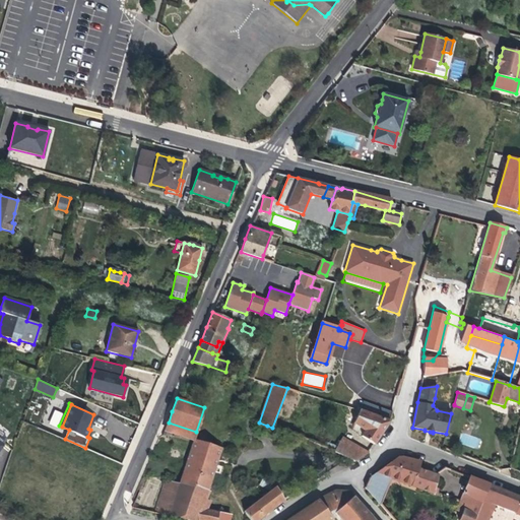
[(375,444),(390,421),(360,410),(353,423),(352,426),(352,427),(353,427),(352,429),(360,434),(360,433),(363,435),(362,436),(373,444),(375,444)]
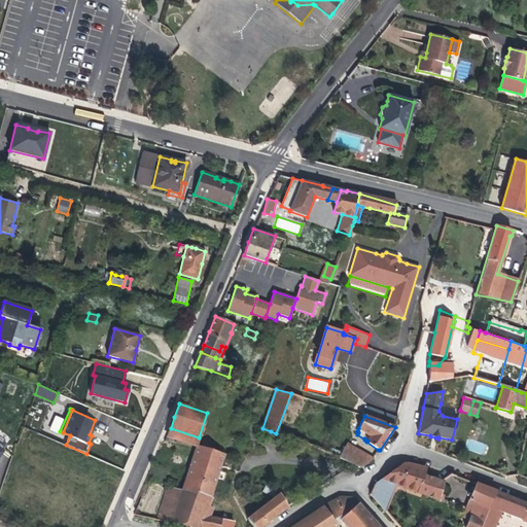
[(98,421),(95,420),(90,434),(92,435),(98,421)]
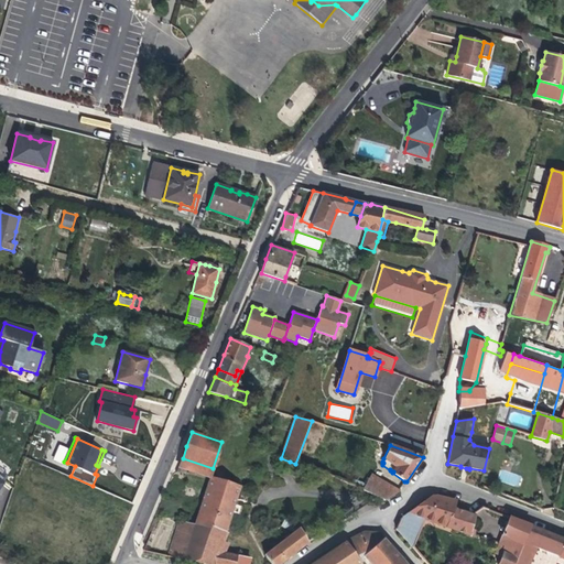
[(262,470),(268,454),(253,449),(248,466),(262,470)]
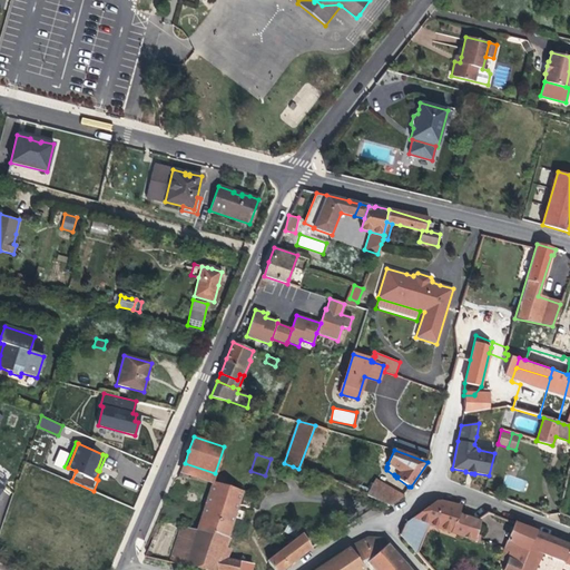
[(404,494),(376,480),(366,495),(389,505),(404,497),(403,495),(404,494)]
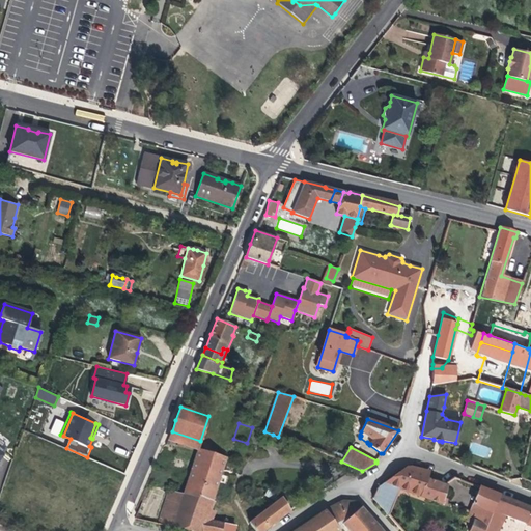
[(201,530),(208,510),(217,485),(226,458),(198,449),(184,494),(175,526),(192,530),(201,530)]
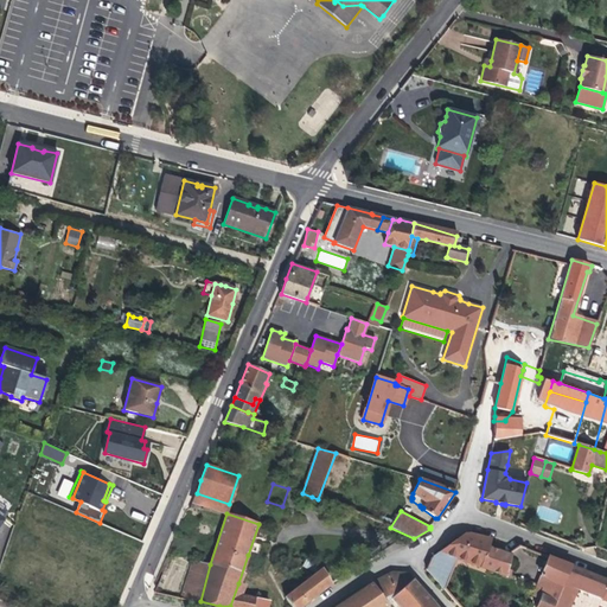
[(506,554),(489,548),(491,540),(468,534),(464,535),(430,557),(426,569),(443,589),(457,558),(457,557),(462,555),(480,561),(484,562),(486,562),(489,568),(489,569),(506,576),(506,575),(508,568),(511,556),(506,554)]
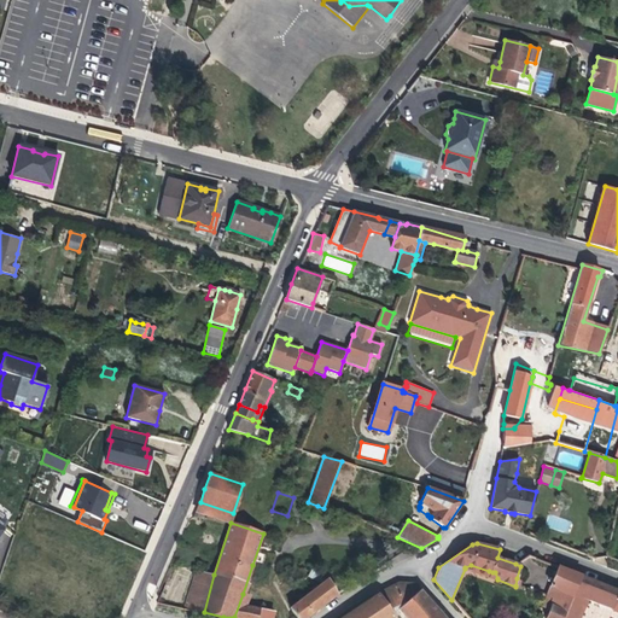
[(495,572),(493,572),(489,571),(471,565),(465,567),(465,569),(497,579),(497,578),(495,572)]
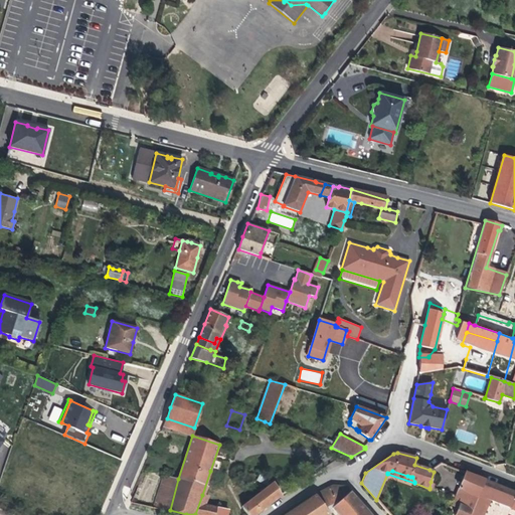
[(478,495),(485,480),(465,473),(459,488),(460,489),(456,496),(461,498),(459,504),(465,507),(472,510),(477,497),(478,495)]
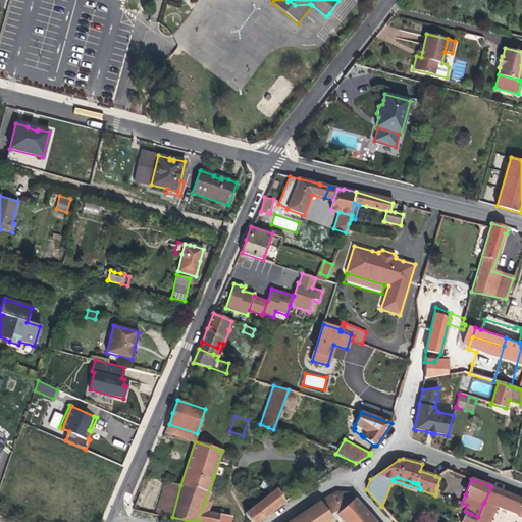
[(277,488),(273,484),(273,482),(263,480),(263,481),(260,486),(272,492),(277,488)]
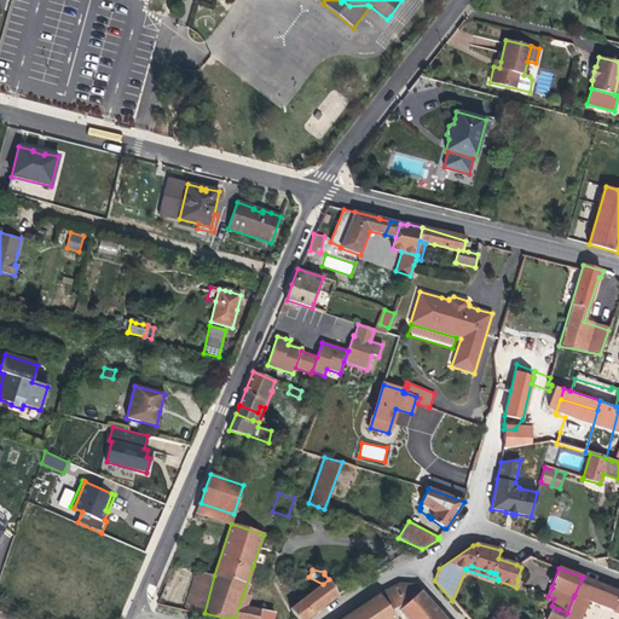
[(204,613),(214,576),(197,572),(184,609),(190,612),(203,615),(204,613)]
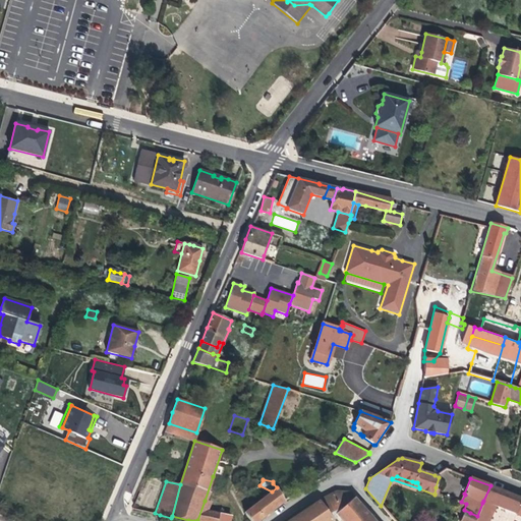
[(520,498),(490,485),(483,501),(491,504),(516,514),(520,515),(520,498)]
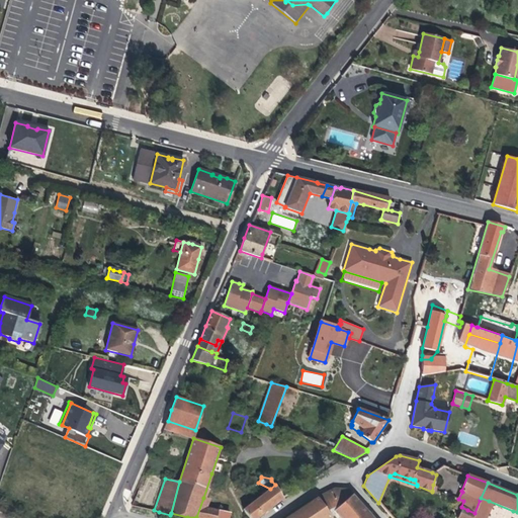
[(252,517),(256,517),(282,498),(275,485),(270,489),(244,508),(244,511),(252,517)]
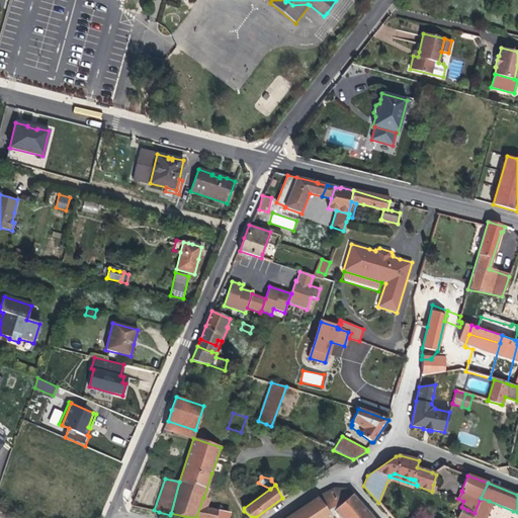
[(328,517),(331,517),(329,515),(334,511),(339,517),(372,517),(368,513),(348,490),(335,489),(318,498),(286,517),(328,517)]
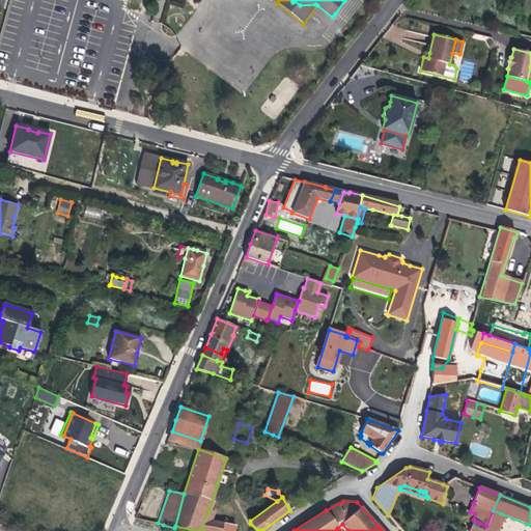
[(221,530),(222,523),(212,520),(215,511),(208,510),(201,530),(221,530)]
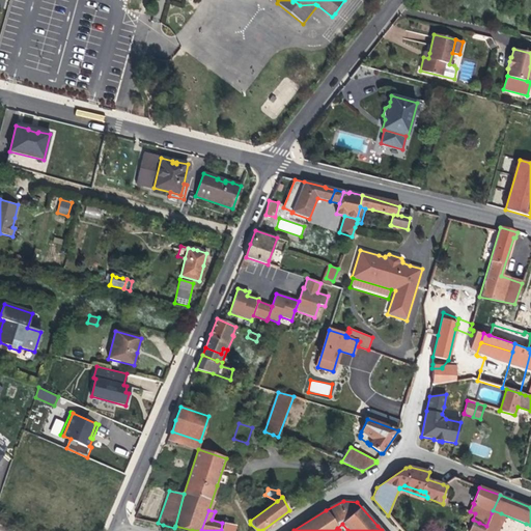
[(493,530),(501,513),(493,510),(492,512),(486,526),(483,530),(493,530)]
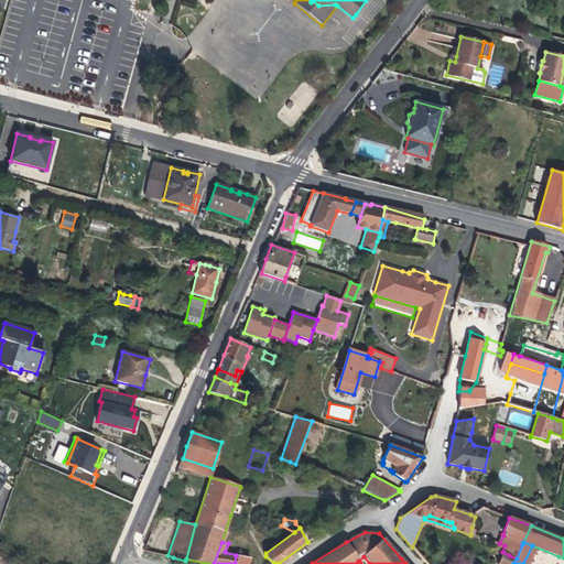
[(502,552),(505,545),(499,543),(495,553),(500,555),(502,552)]
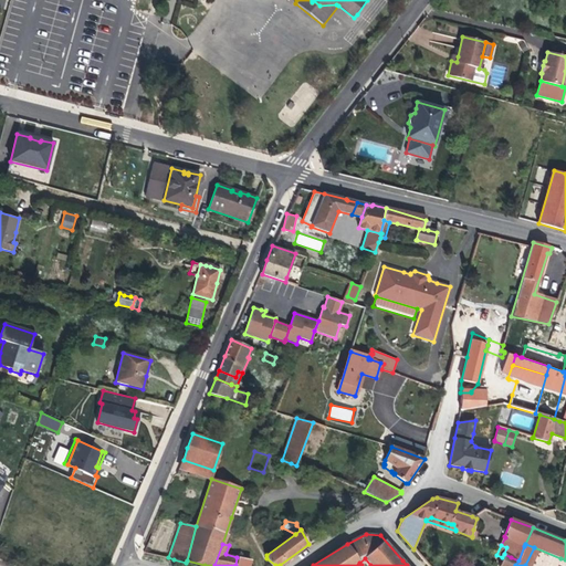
[(515,565),(519,561),(511,557),(504,554),(502,557),(499,565),(515,565)]
